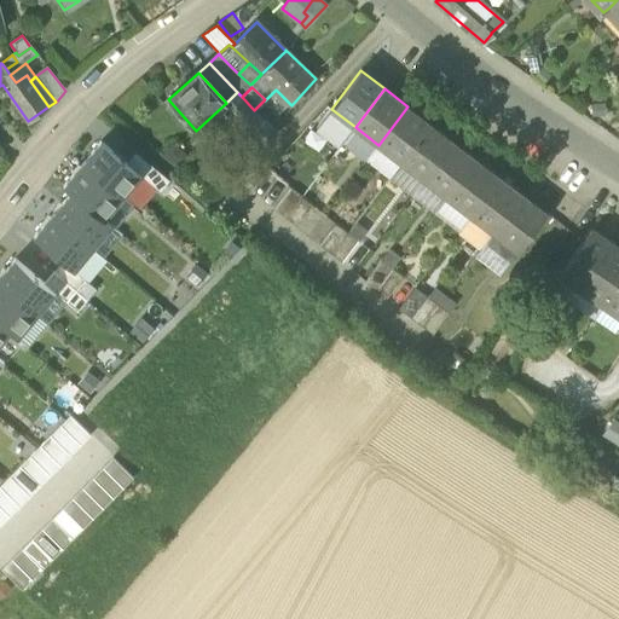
[(279,114),(289,103),(276,90),(265,100),(279,114)]
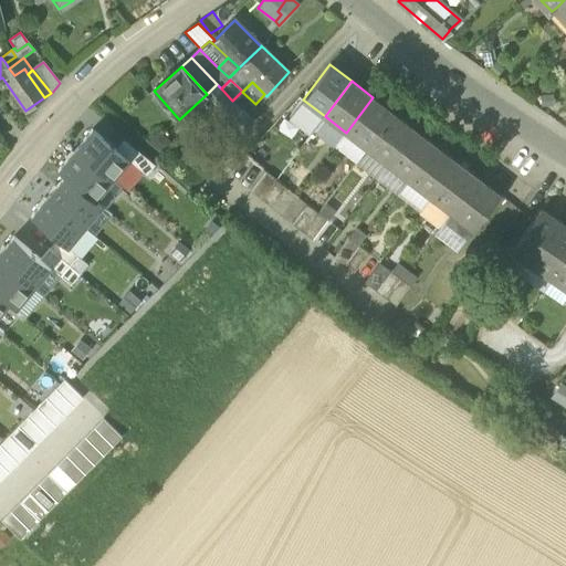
[(221,88),(217,84),(207,94),(223,112),(243,133),(253,122),(232,101),(221,88)]
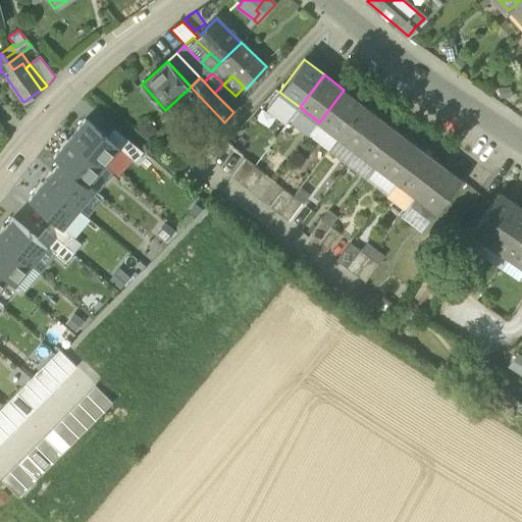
[(206,103),(191,87),(178,98),(193,114),(206,103)]
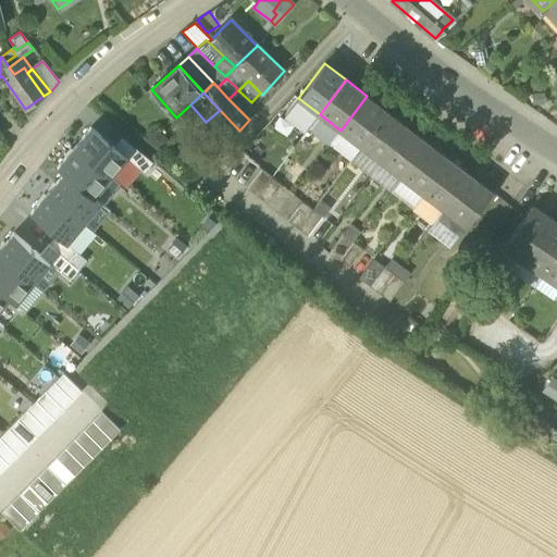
[(367,96),(341,131),(361,146),(387,111),(367,96)]
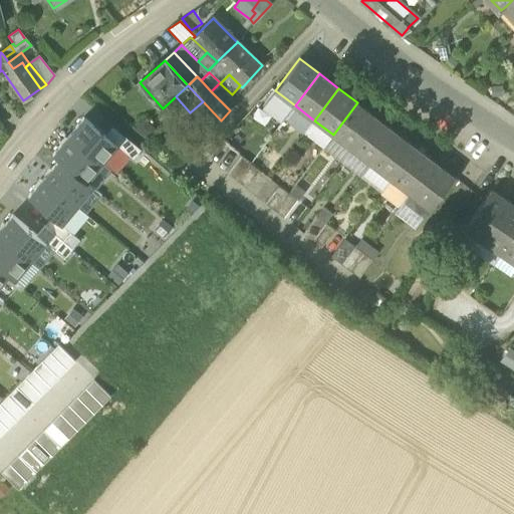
[(295,105),(275,90),(262,106),(282,121),(285,118),(295,105)]
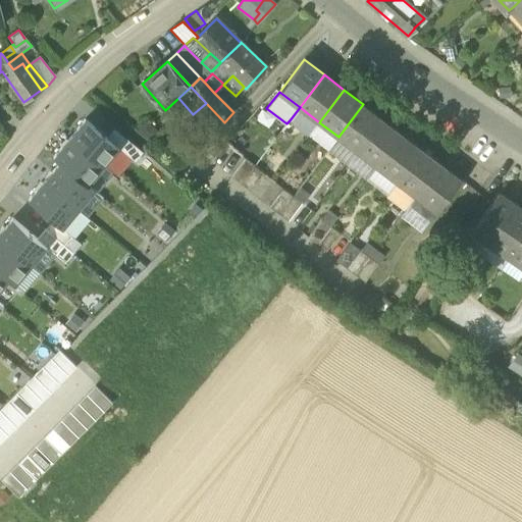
[(338,137),(358,152),(382,119),(363,104),(338,137)]
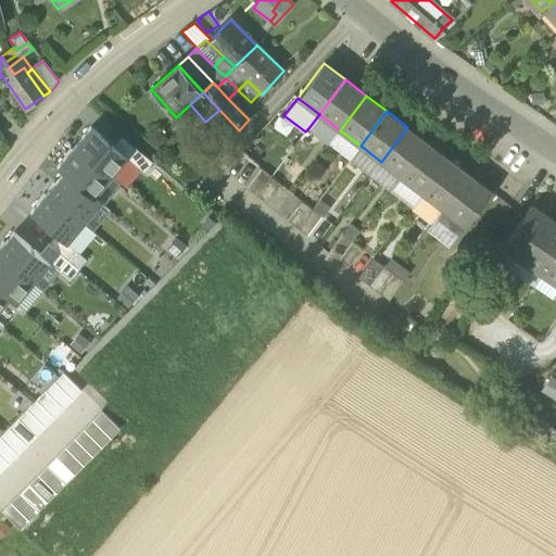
[(329,143),(340,130),(319,114),(308,128),(329,143)]
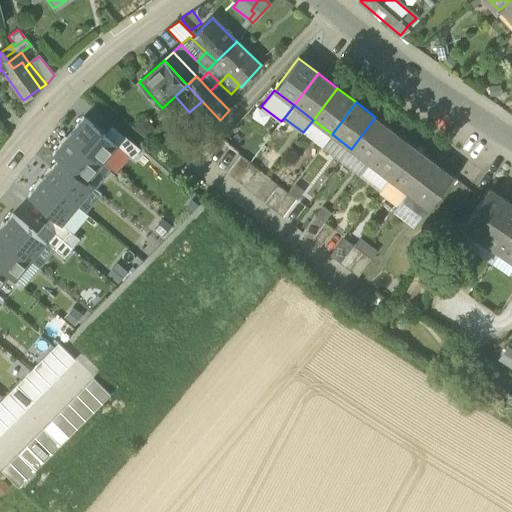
[(83,117),(68,136),(102,164),(117,145),(104,135),(83,117)]
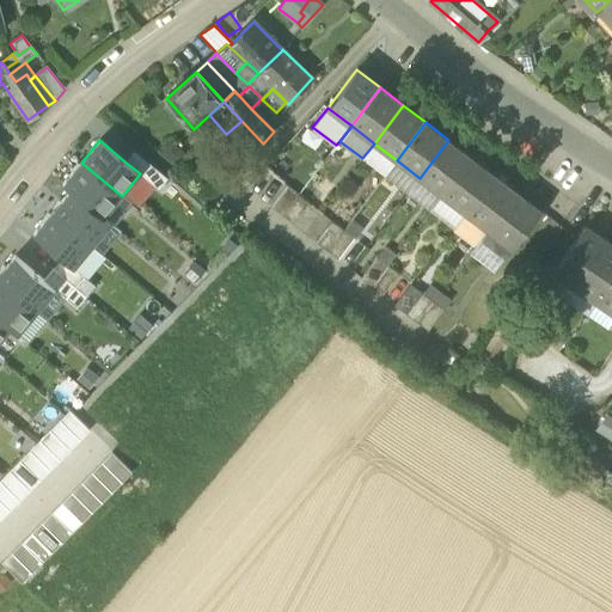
[(420,178),(442,195),(472,157),(448,140),(420,178)]
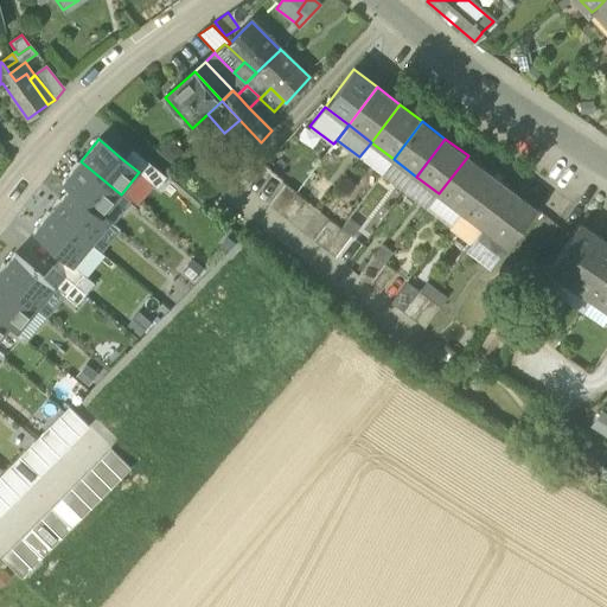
[(383,173),(394,159),(371,142),(359,157),(383,173)]
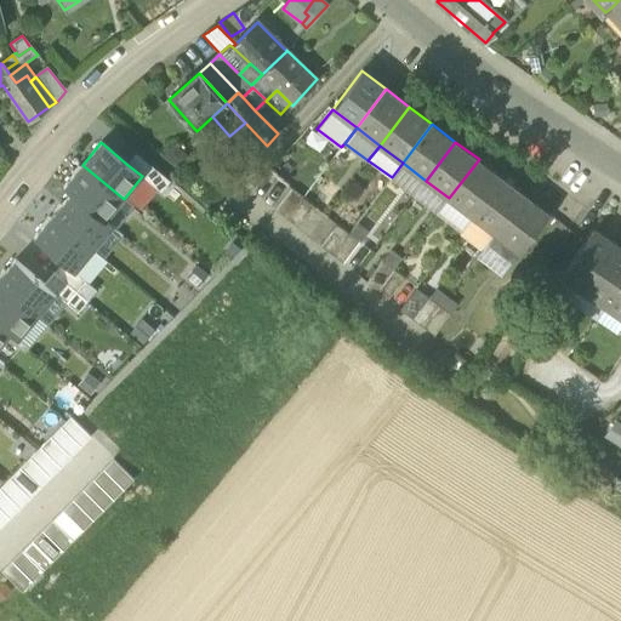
[(126,164),(142,176),(158,189),(160,192),(170,181),(136,152),(126,164)]
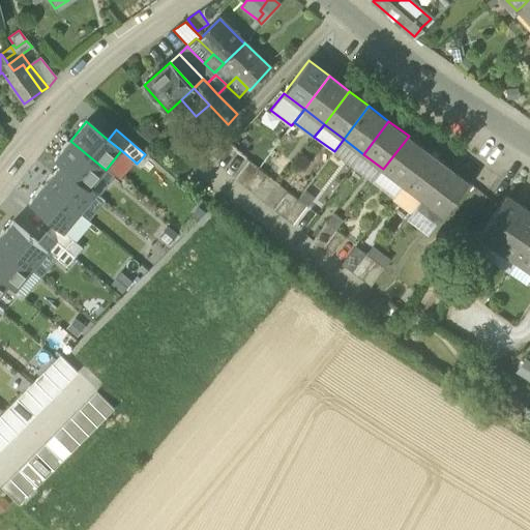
[(383,169),(403,184),(429,151),(409,136),(383,169)]
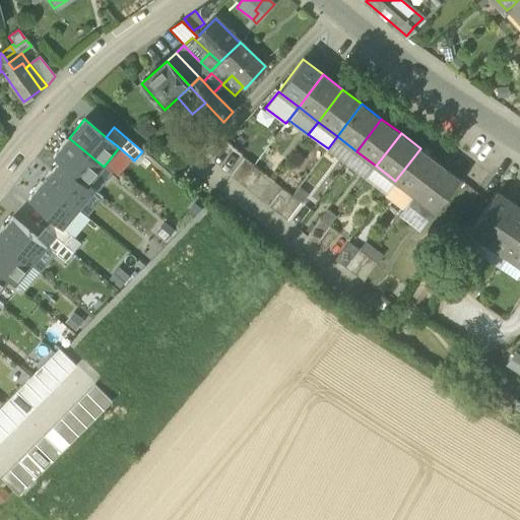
[(337,136),(328,148),(327,149),(346,164),(356,151),(337,136)]
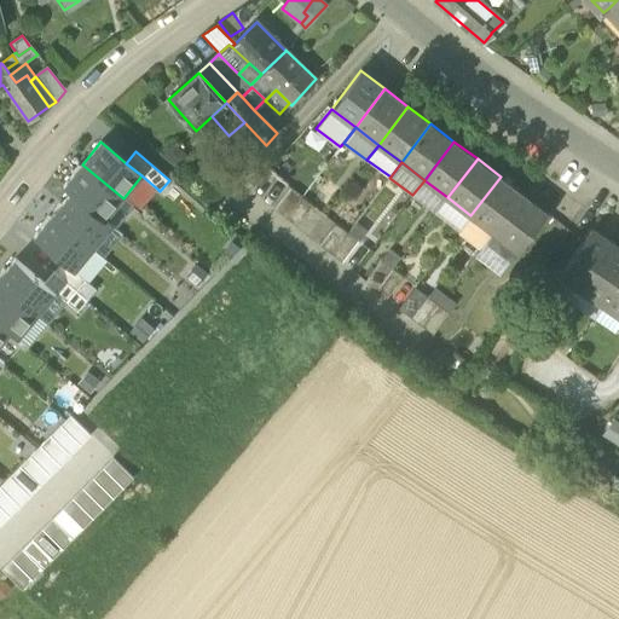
[(104,220),(123,198),(82,165),(63,186),(70,192),(87,207),(88,206),(104,220)]
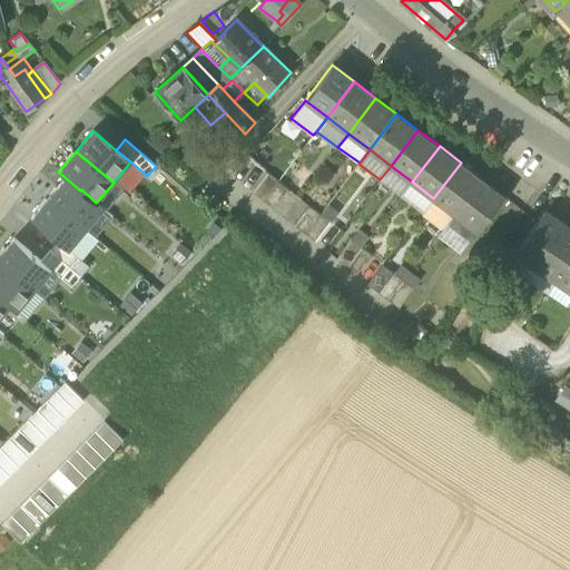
[(130,161),(114,183),(124,192),(128,195),(145,174),(130,161)]
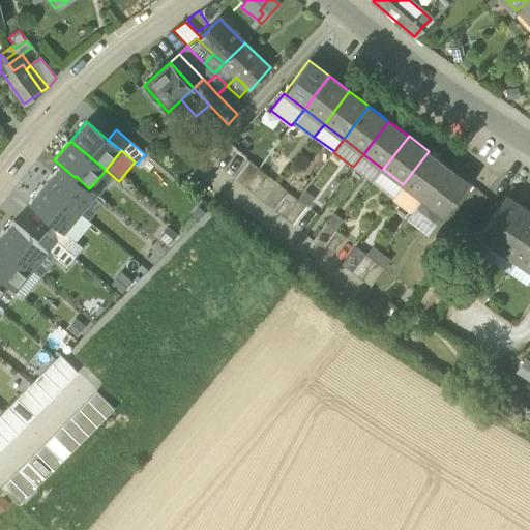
[(429,151),(403,184),(422,200),(448,166),(429,151)]
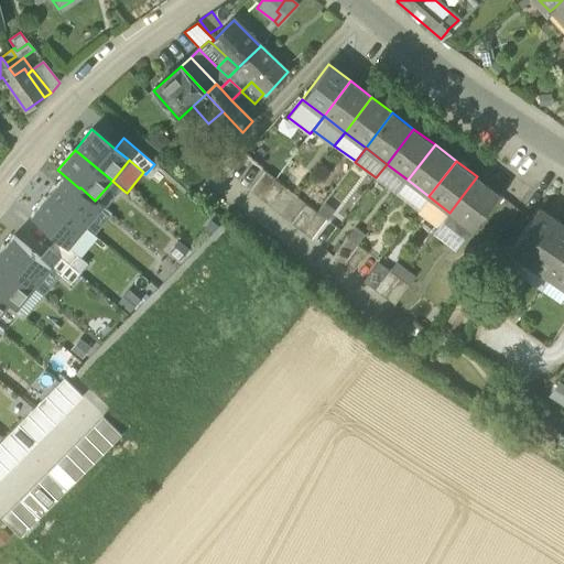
[(376,177),(397,194),(408,180),(387,164),(376,177)]
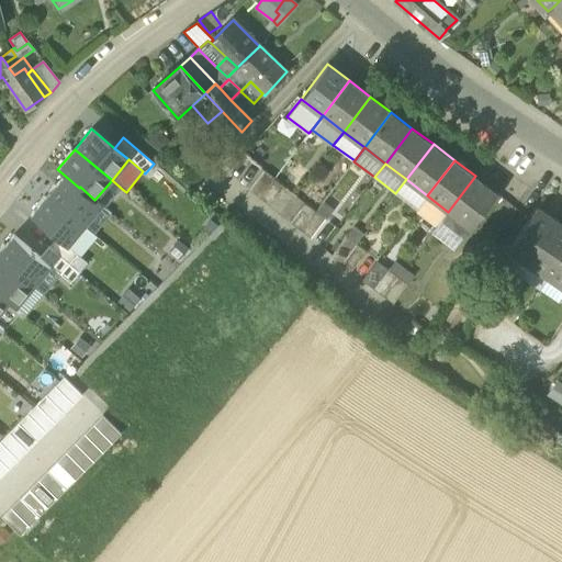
[(249,191),(259,199),(274,179),(265,171),(249,191)]
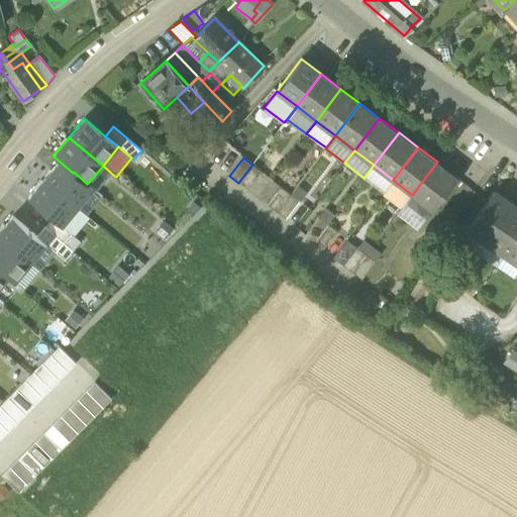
[(59,161),(43,179),(78,208),(94,189),(87,184),(74,172),(73,173),(59,161)]
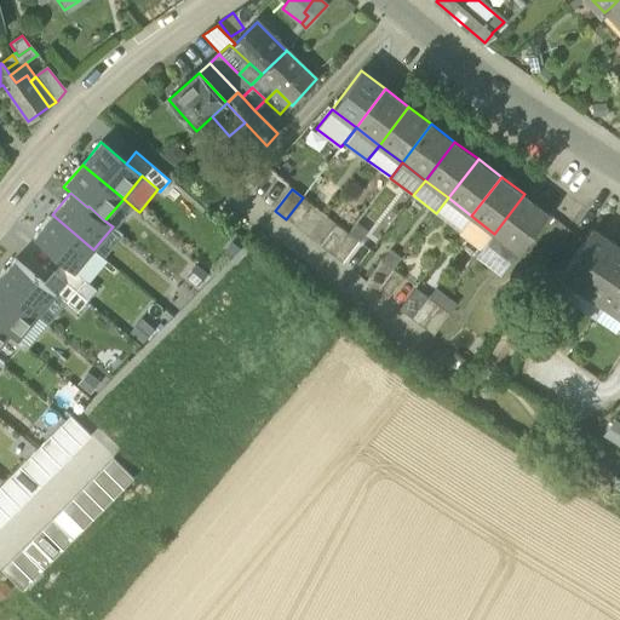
[(547,213),(524,194),(494,234),(488,241),(512,259),(547,213)]
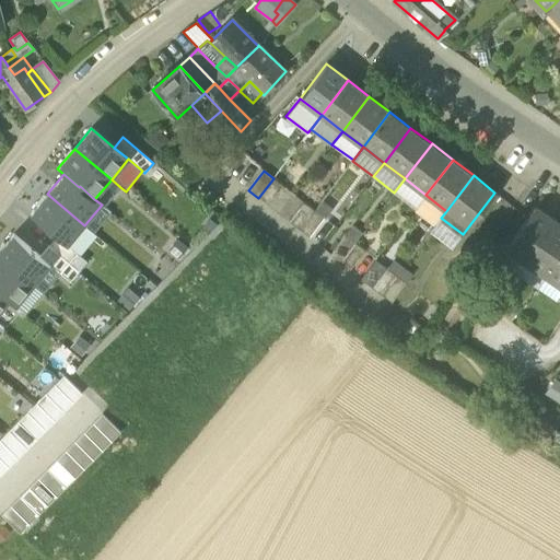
[(283,186),(273,178),(258,198),(268,206),(283,186)]
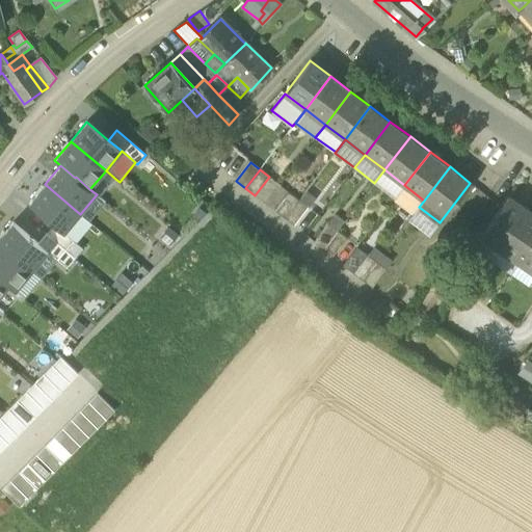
[(374,183),(394,198),(404,185),(384,169),(374,183)]
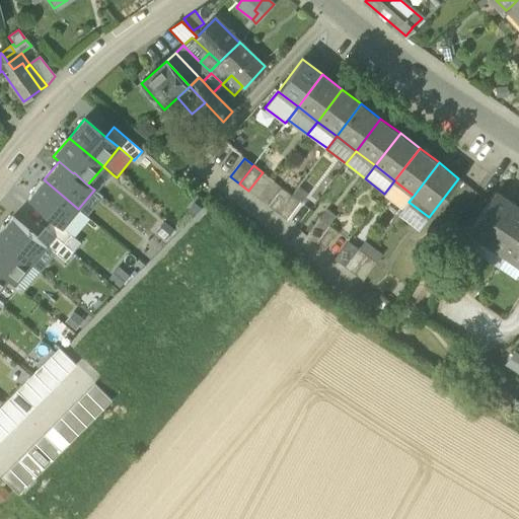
[(87,184),(94,190),(97,193),(113,174),(103,166),(87,184)]
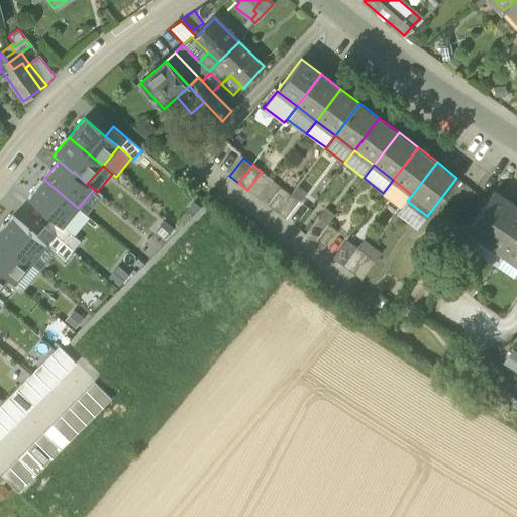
[(62,226),(78,208),(43,179),(28,198),(53,218),(62,226)]
